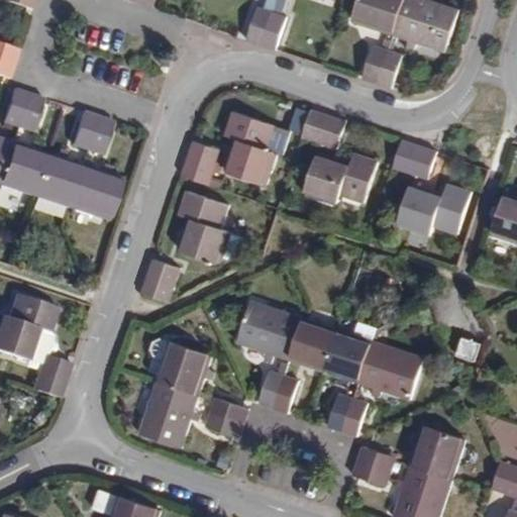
[(33,11),(37,0),(1,0),(33,11)]
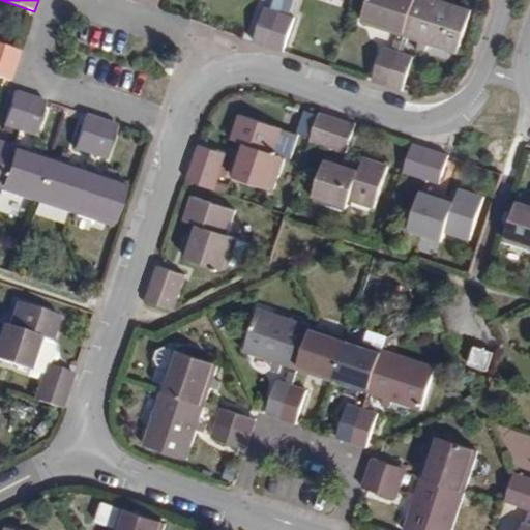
[(139,0),(139,4),(153,8),(155,0),(139,0)]
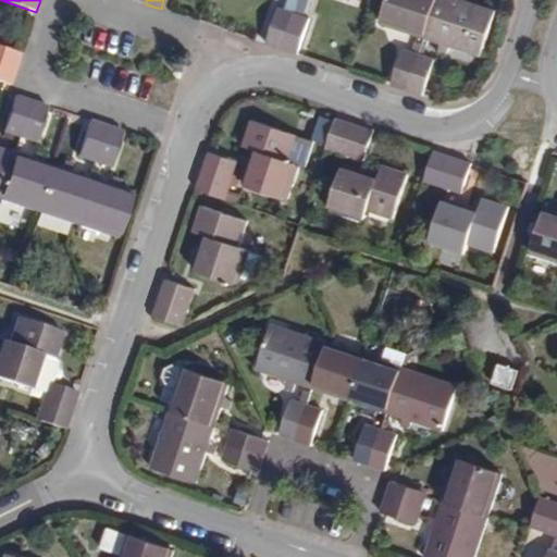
[(286,0),(286,8),(304,10),(305,0),(286,0)]
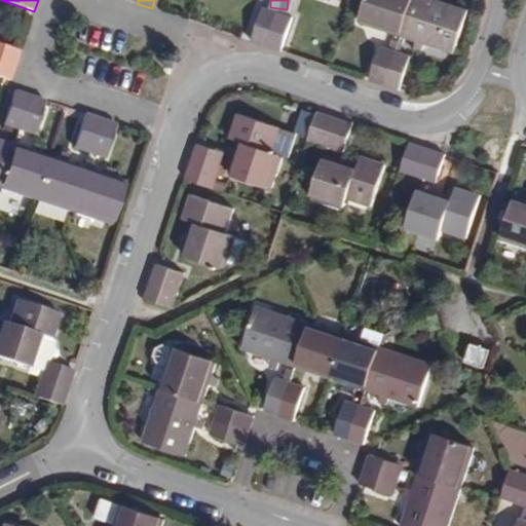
[(366,0),(358,26),(399,39),(411,0),(366,0)]
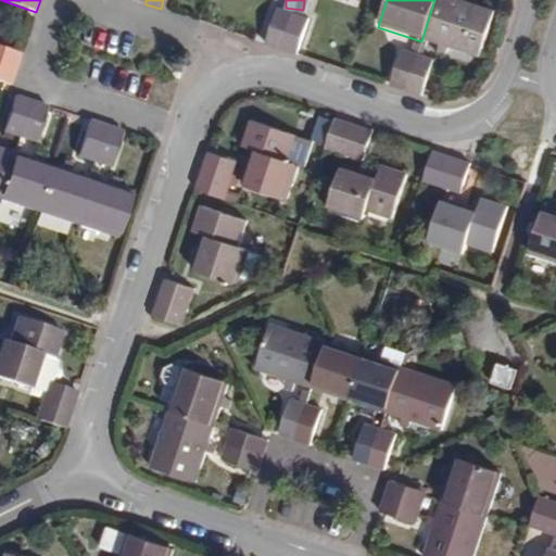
[(446,0),(434,0),(421,41),(437,47),(445,49),(476,59),(490,14),(446,0)]
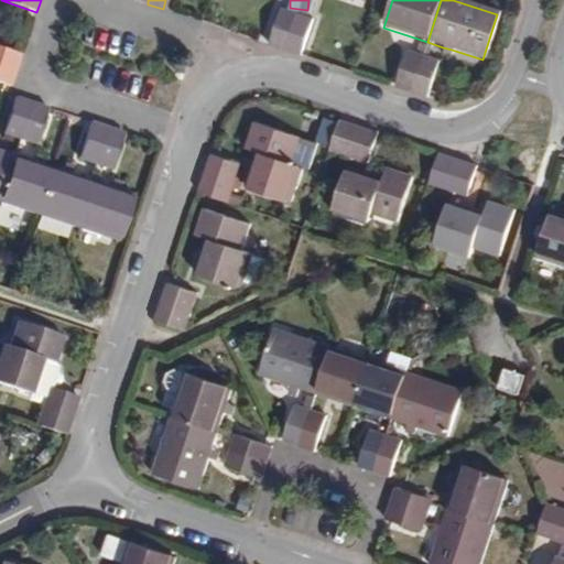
[(284,50),(296,12),(281,7),(268,43),(284,50)]
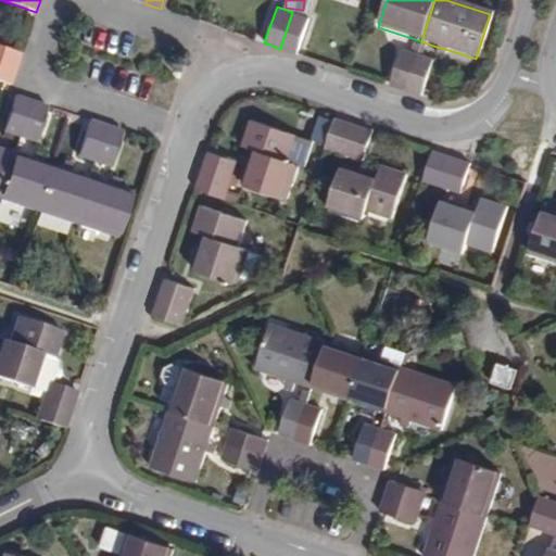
[(292,12),(280,49),(295,53),(307,17),(292,12)]
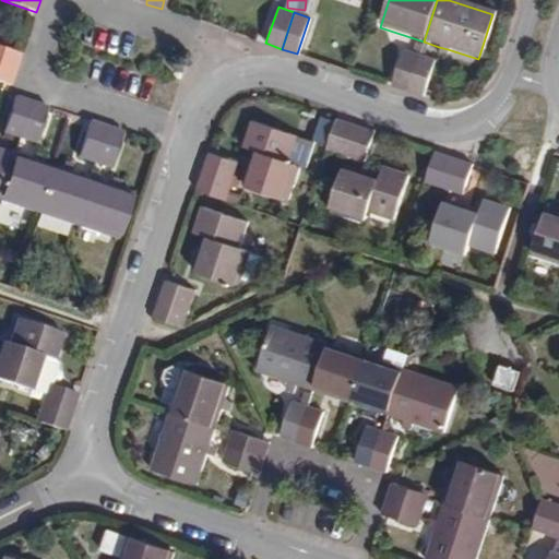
[(0,82),(10,85),(21,54),(0,46),(0,82)]
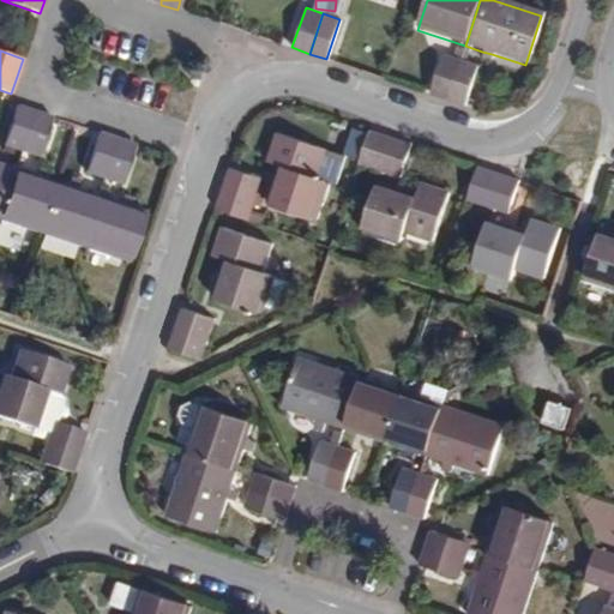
[(488,64),(492,54),(482,52),(479,61),(488,64)]
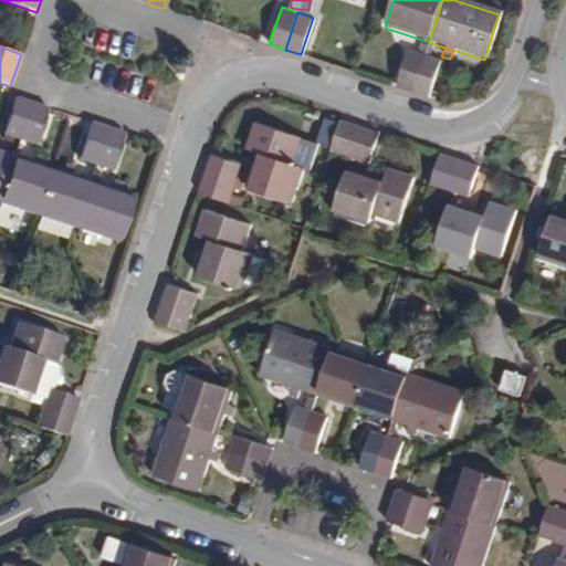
[(397,85),(413,91),(425,54),(409,50),(397,85)]
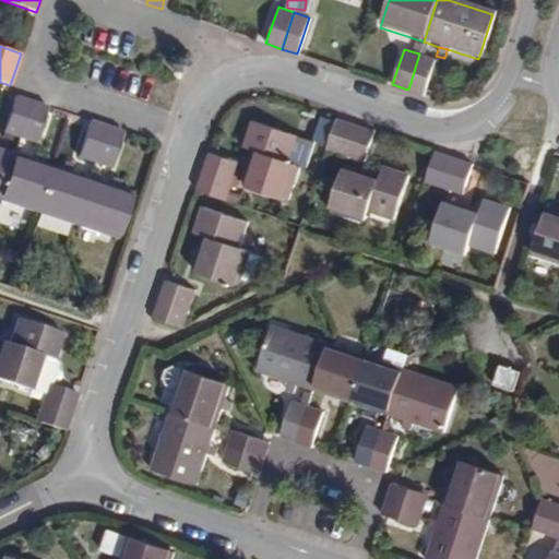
[(419,54),(408,90),(424,94),(436,59),(419,54)]
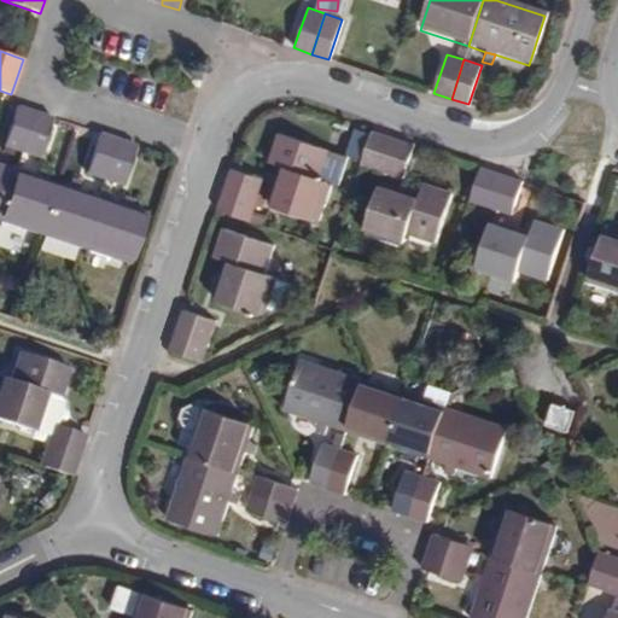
[(21,152),(35,109),(17,103),(3,146),(21,152)]
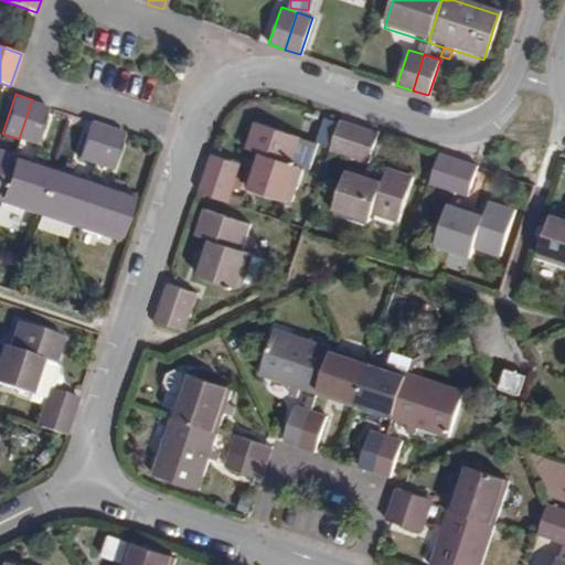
[(48,105),(32,99),(19,139),(34,144),(48,105)]
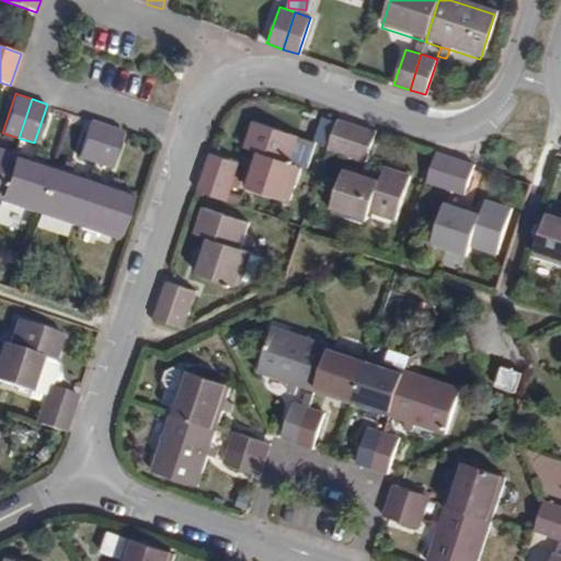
[(319,133),(254,111),(245,141),(258,145),(244,181),(290,195),(301,163),(307,164),(319,133)]
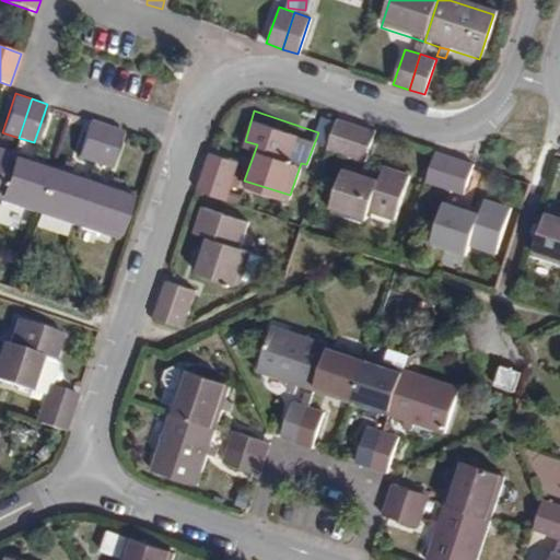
[(364,156),(373,127),(336,115),(327,144),(364,156)]
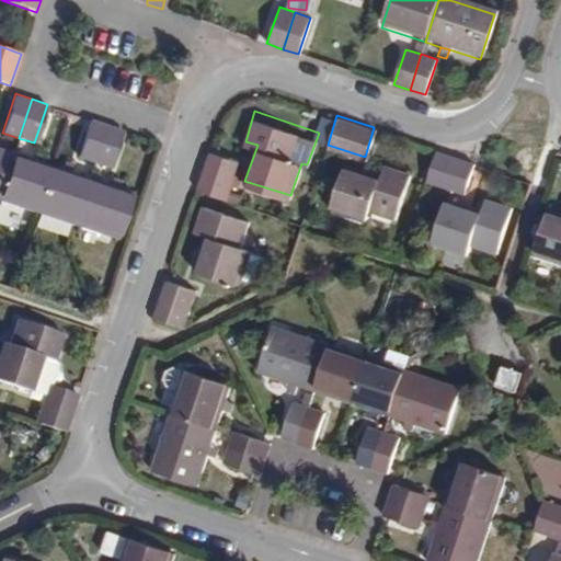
[(78,157),(93,162),(105,124),(90,118),(78,157)]
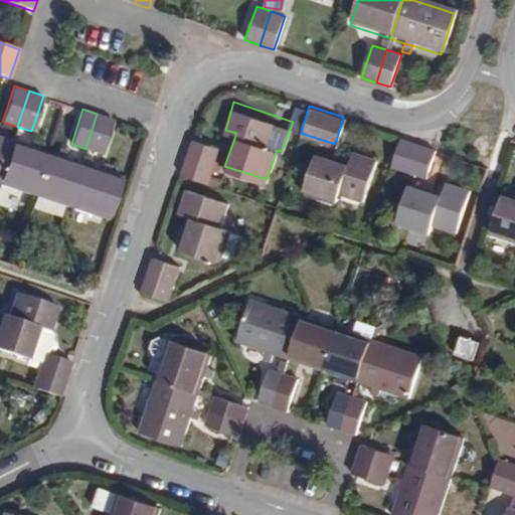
[(97,114),(86,149),(101,154),(113,119),(97,114)]
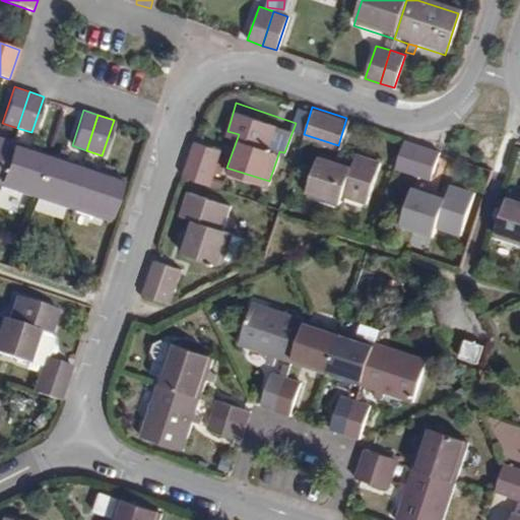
[(430,175),(439,148),(405,137),(396,165),(430,175)]
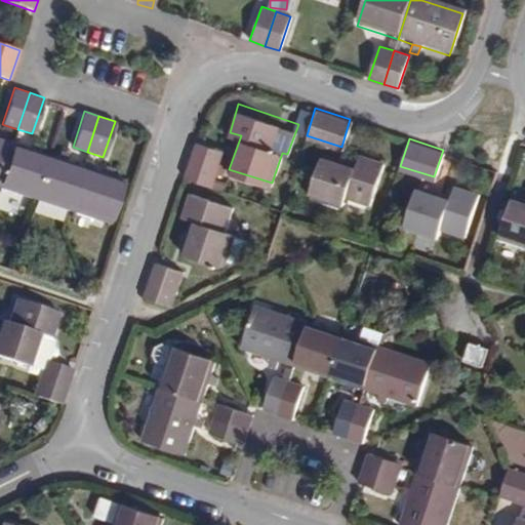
[(0,184),(12,146),(0,140),(0,184)]
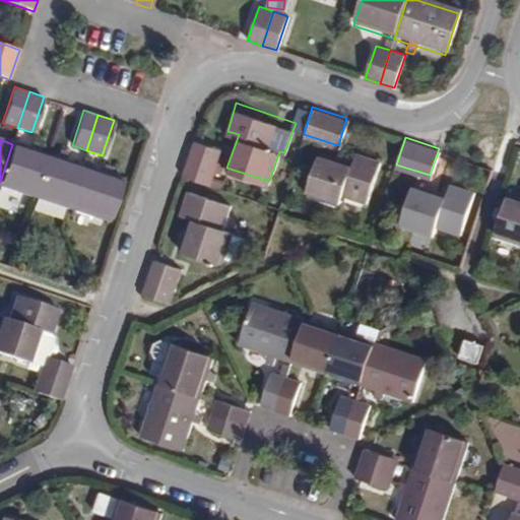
[(220,149),(194,140),(183,175),(210,184),(220,149)]
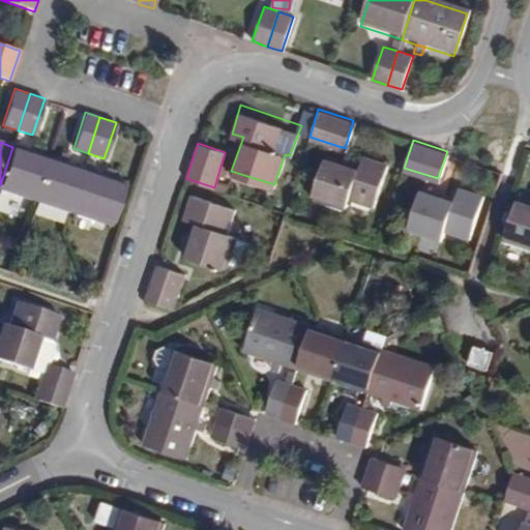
[(32,144),(29,152),(35,154),(36,155),(40,146),(32,144)]
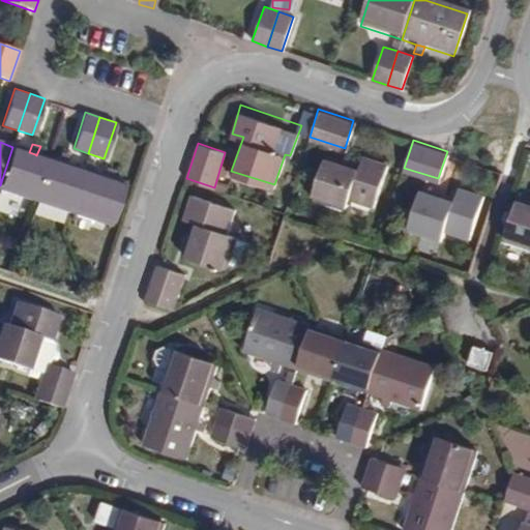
[(12,147),(0,185),(0,189),(34,201),(48,158),(36,155),(35,154),(29,152),(12,147)]
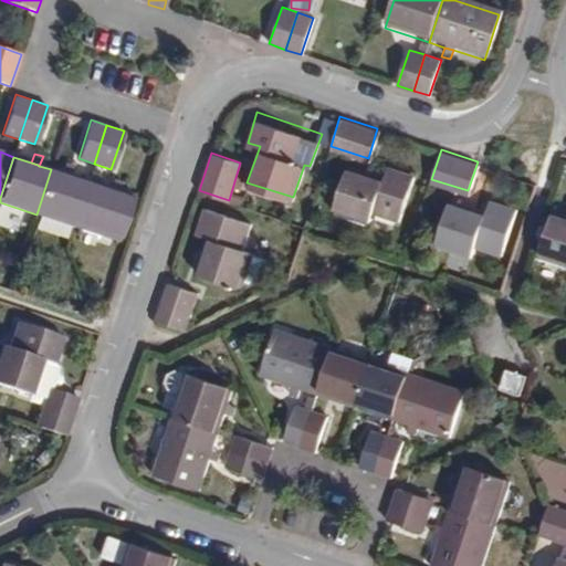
[(37,215),(74,228),(88,181),(71,176),(73,166),(64,163),(61,173),(51,169),(37,215)]
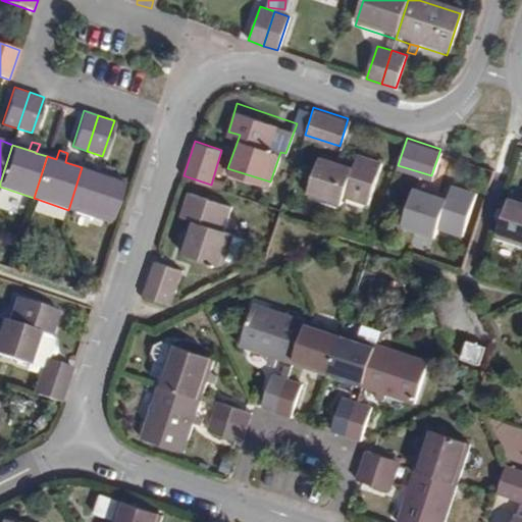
[(354,163),(321,152),(307,194),(340,205),(344,194),(370,203),(384,160),(357,152),(354,163)]
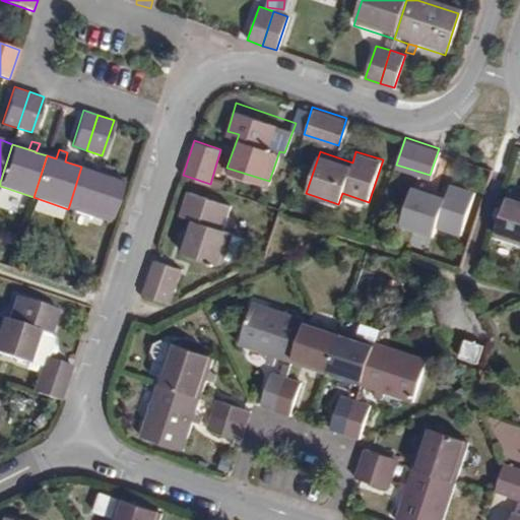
[(102,165),(100,173),(108,176),(111,168),(102,165)]
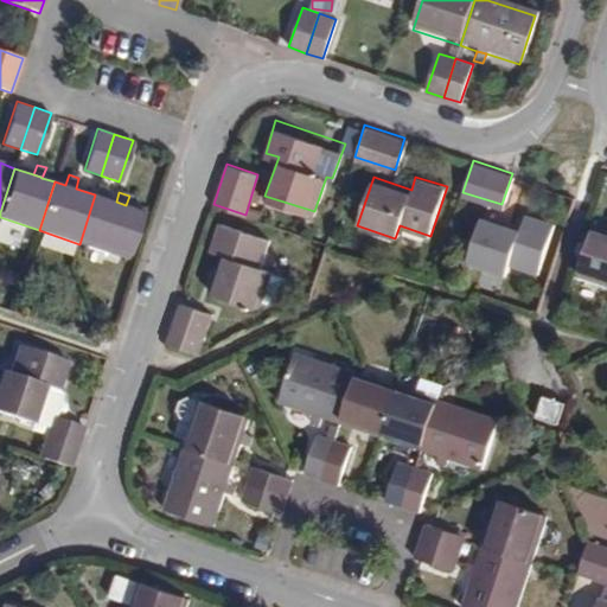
[(116,202),(95,195),(80,244),(126,259),(142,210),(126,205),(116,202)]
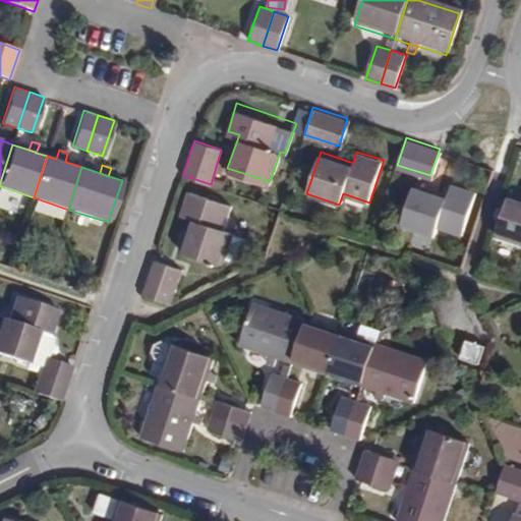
[(444,192),(412,181),(398,224),(429,235),(433,224),(461,233),(475,190),(448,181),(444,192)]
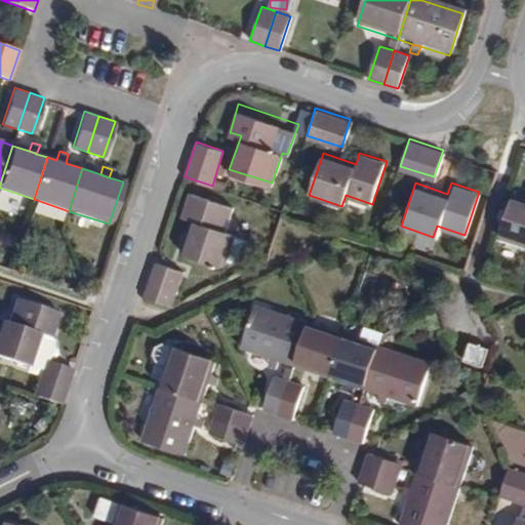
[(234,205),(190,192),(182,219),(192,223),(180,255),(223,270),(234,237),(225,234),(234,205)]
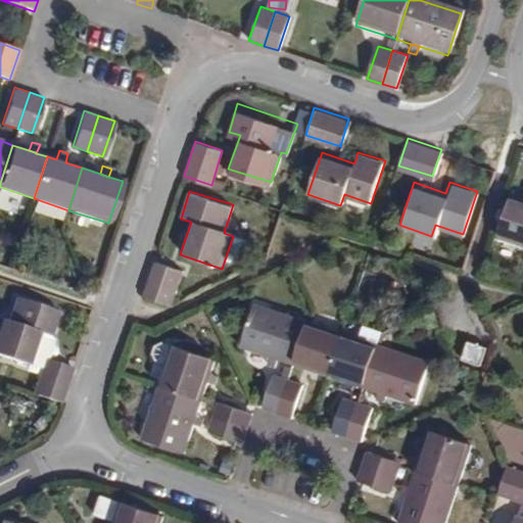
[(522,200),(513,196),(498,239),(522,246),(522,200)]
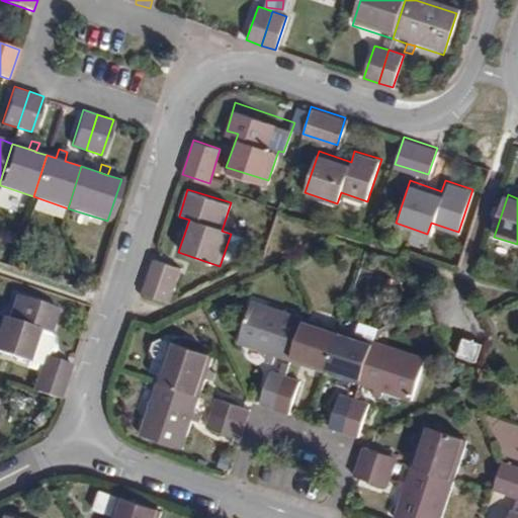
[(142,294),(168,304),(180,269),(153,260),(142,294)]
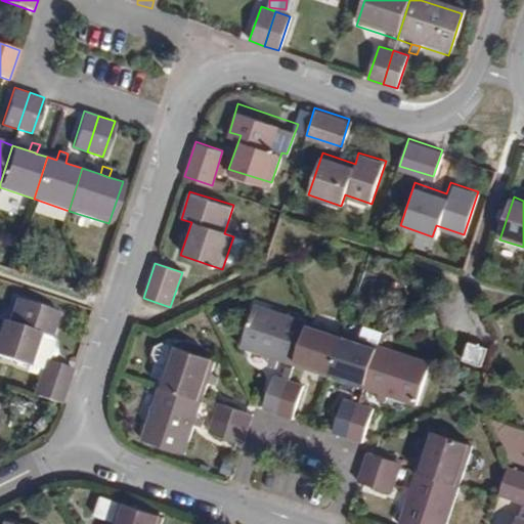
[(59,309),(15,295),(6,321),(0,319),(0,356),(29,366),(39,333),(50,337),(59,309)]
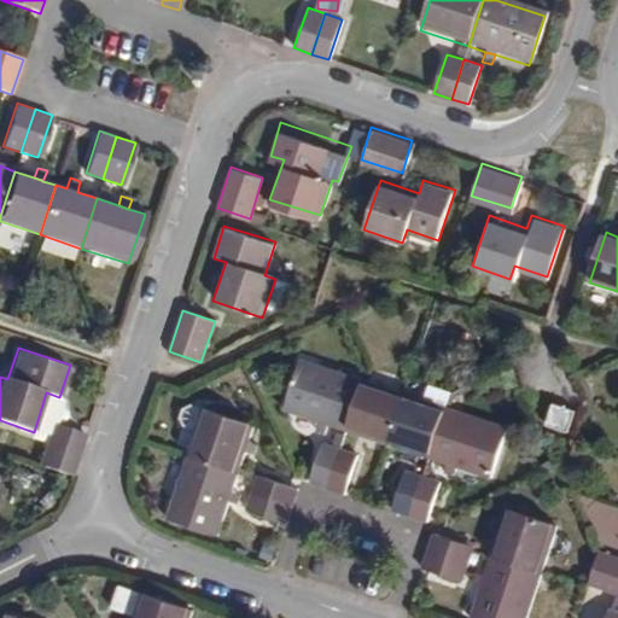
[(331,423),(348,429),(365,378),(304,357),(287,408),(322,419),(331,423)]
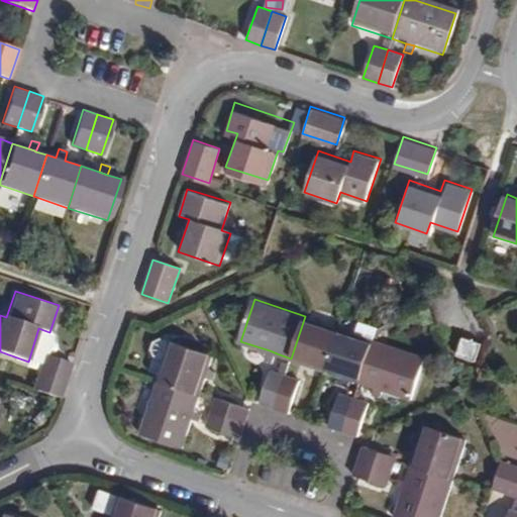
[(325,370),(339,328),(305,316),(291,358),(325,370)]
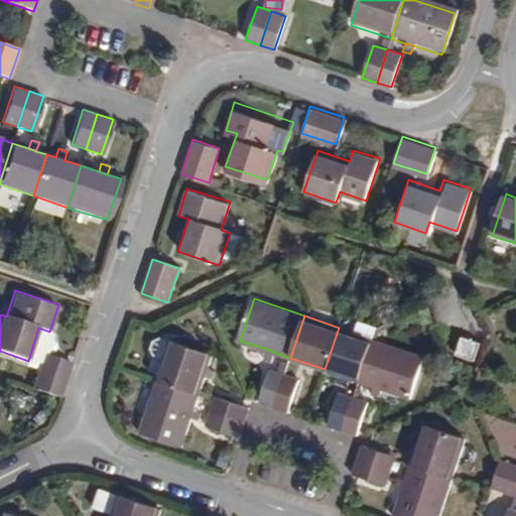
[(325,369),(359,380),(372,339),(339,328),(325,369)]
